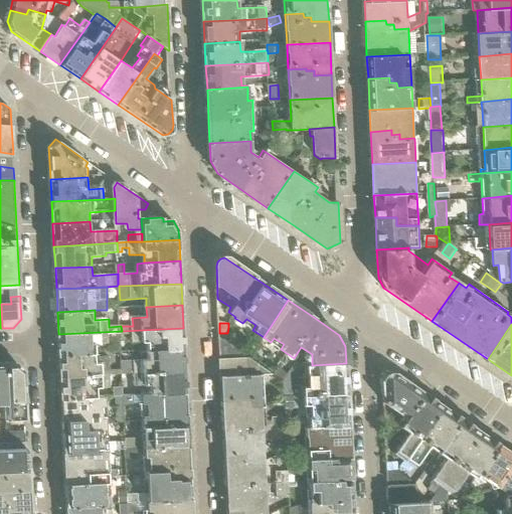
[(184,349),(183,328),(122,331),(122,335),(133,334),(134,344),(148,343),(149,351),(184,349)]
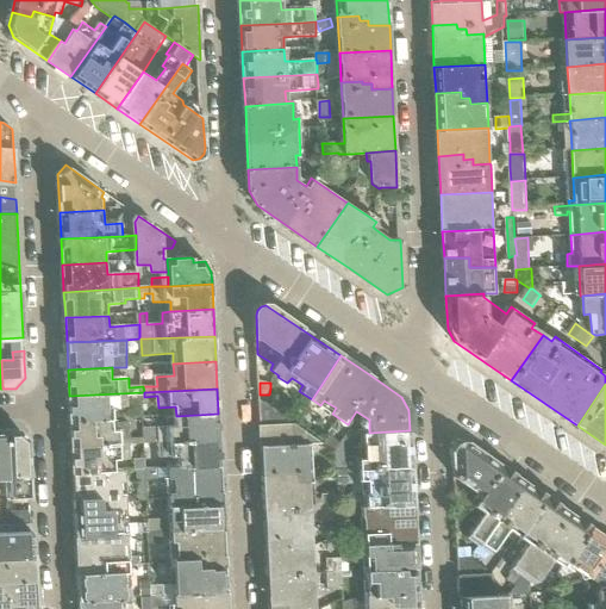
[(70,417),(70,422),(114,420),(113,409),(130,408),(129,397),(133,397),(135,418),(145,417),(144,397),(144,392),(69,396),(69,410),(70,417)]
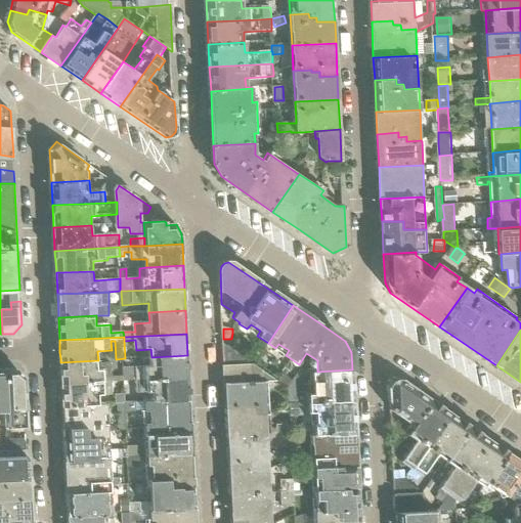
[(257,356),(234,340),(229,347),(253,362),(257,356)]
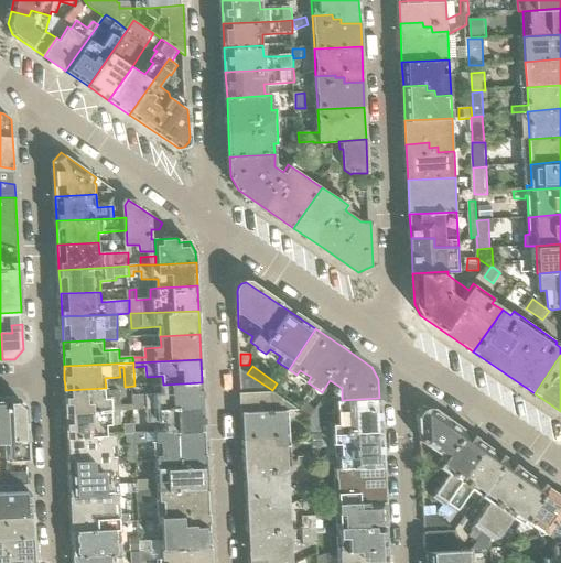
[(203,408),(202,382),(163,385),(163,394),(135,396),(135,404),(135,410),(148,410),(203,408)]
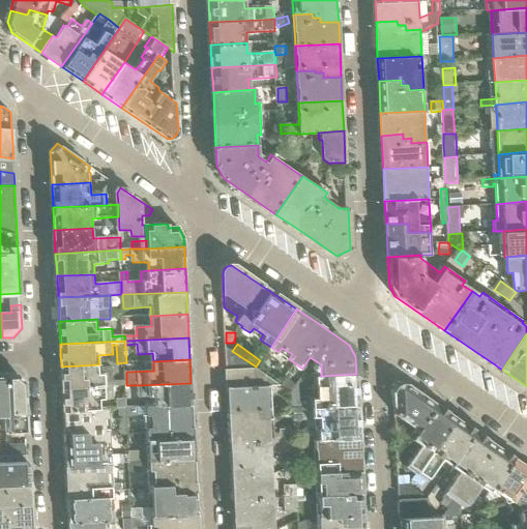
[(62,377),(62,389),(115,386),(126,386),(126,385),(126,380),(114,381),(114,368),(99,368),(99,364),(61,366),(61,371),(62,377)]
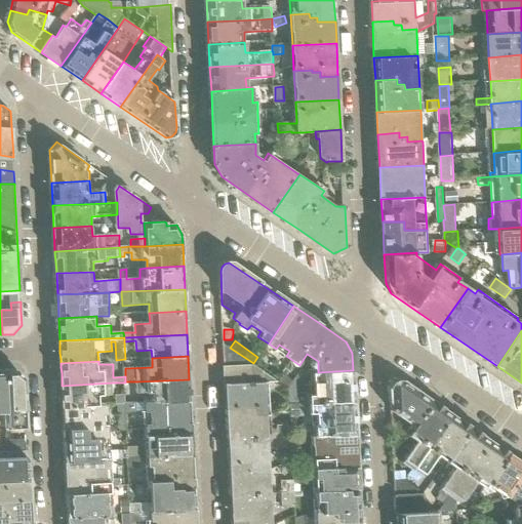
[(226,387),(266,386),(266,383),(279,383),(255,365),(226,367),(226,387)]
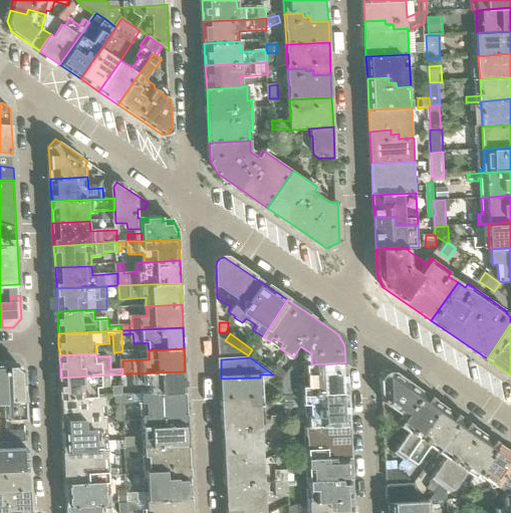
[(16,362),(4,363),(6,421),(26,420),(24,370),(16,362)]
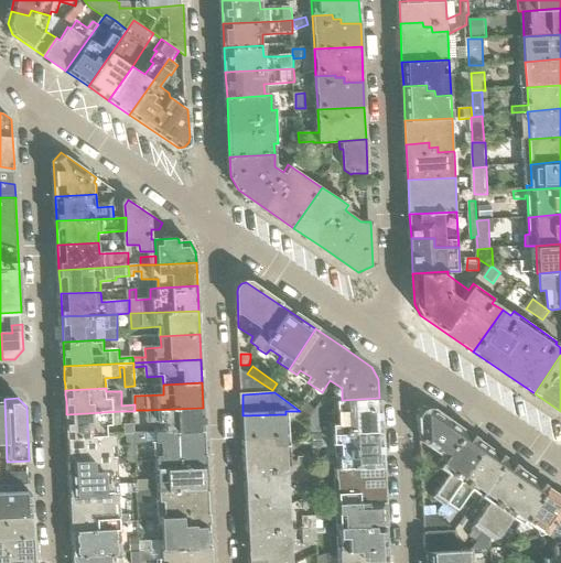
[(381,434),(379,398),(342,400),(336,400),(336,398),(328,399),(327,404),(336,404),(337,422),(332,423),(322,424),(321,405),(312,418),(314,437),(381,434)]
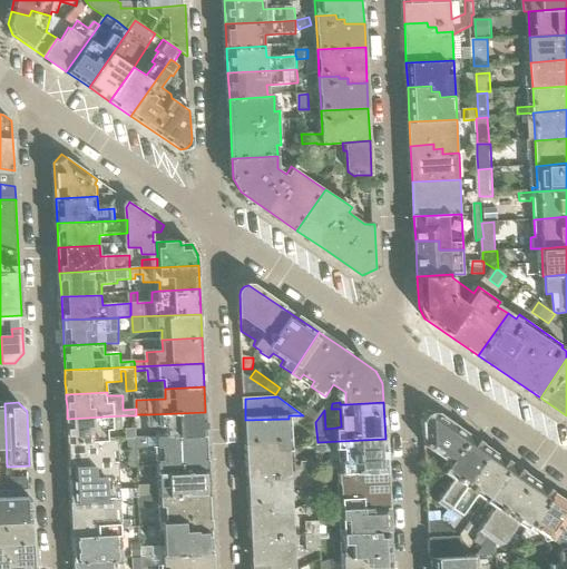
[(206,437),(205,412),(149,414),(149,427),(166,427),(167,438),(206,437)]
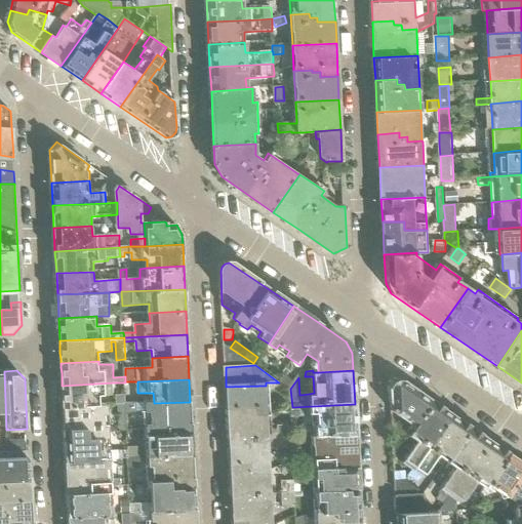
[(413,426),(430,401),(399,379),(395,380),(392,384),(391,389),(392,411),(413,426)]
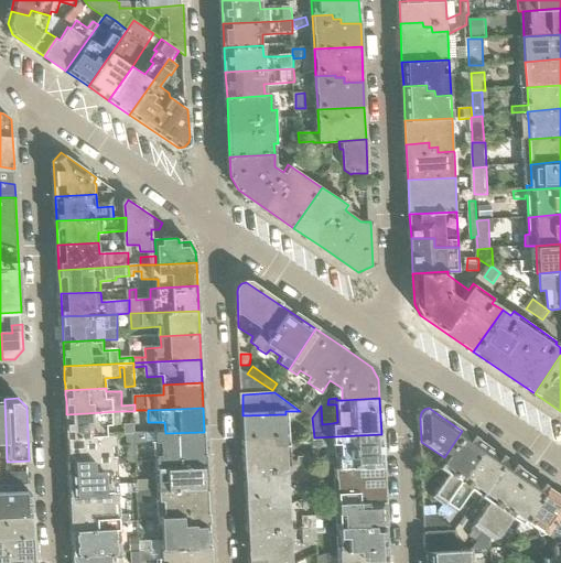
[(66,414),(67,439),(108,435),(107,425),(122,424),(122,411),(66,414)]
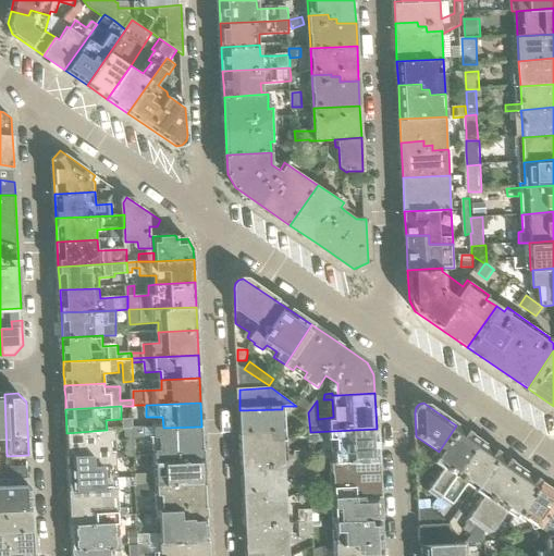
[(283,440),(282,409),(239,410),(241,419),(242,435),(261,434),(262,437),(269,436),(269,440),(283,440)]
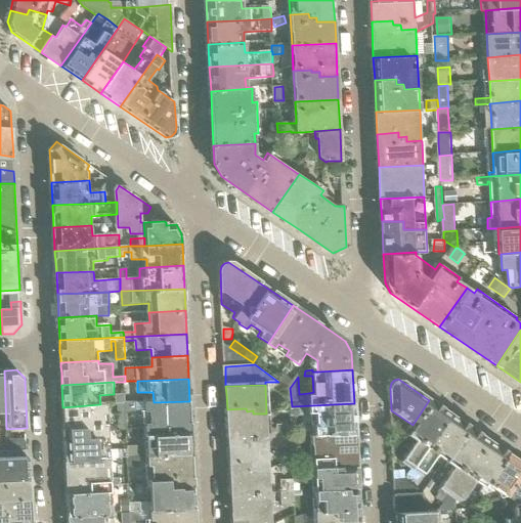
[(402,462),(413,469),(449,413),(429,400),(413,425),(414,426),(408,434),(418,440),(402,462)]
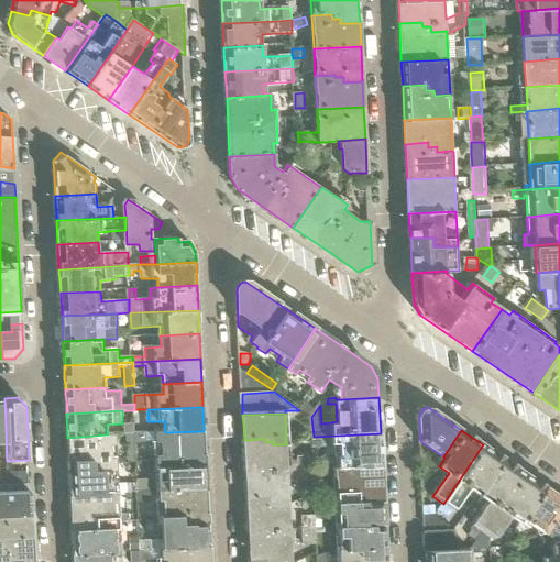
[(205,452),(204,431),(165,432),(157,432),(160,465),(178,464),(178,453),(205,452)]
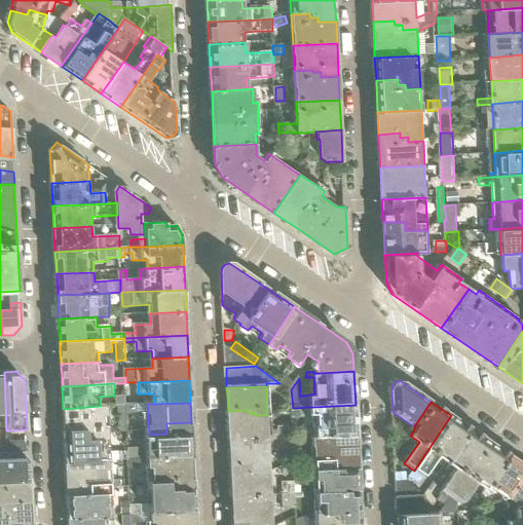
[(127,405),(128,414),(139,413),(138,405),(138,404),(127,405)]
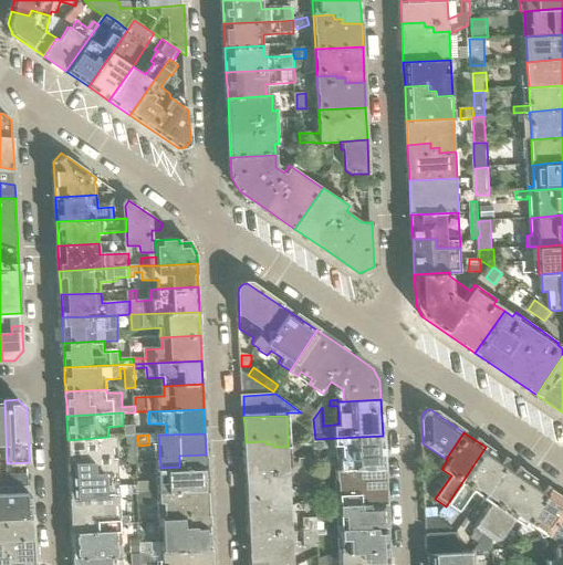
[(138,466),(138,446),(137,436),(136,436),(128,436),(131,466),(138,466)]
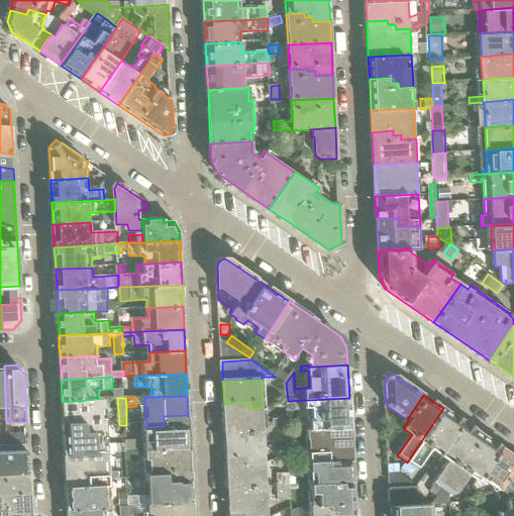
[(350,428),(349,398),(288,401),(288,411),(296,411),(296,408),(305,408),(305,409),(310,408),(311,429),(350,428)]
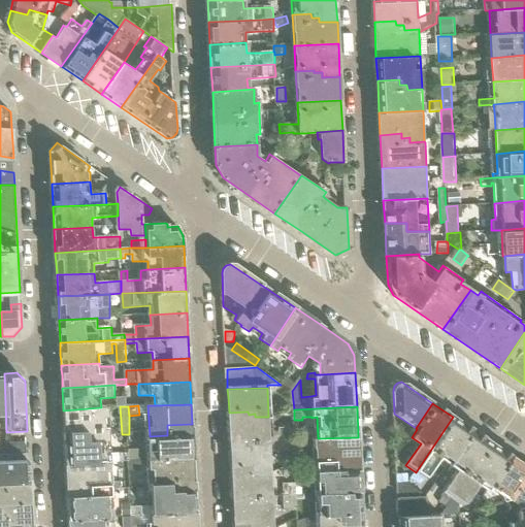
[(84,440),(110,438),(108,407),(101,407),(63,410),(64,432),(83,431),(84,440)]
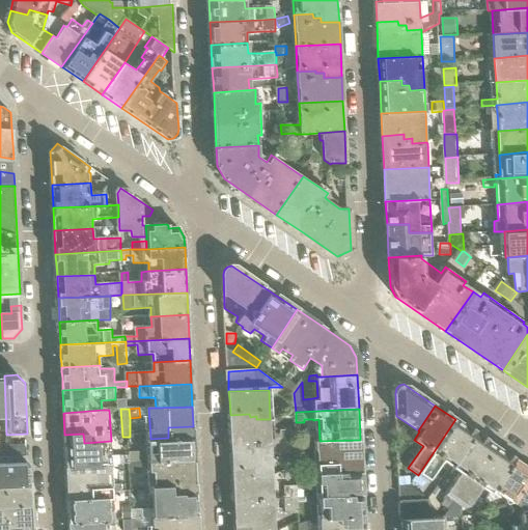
[(231,446),(271,444),(271,435),(270,419),(256,419),(256,416),(250,417),(249,414),(230,415),(231,446)]
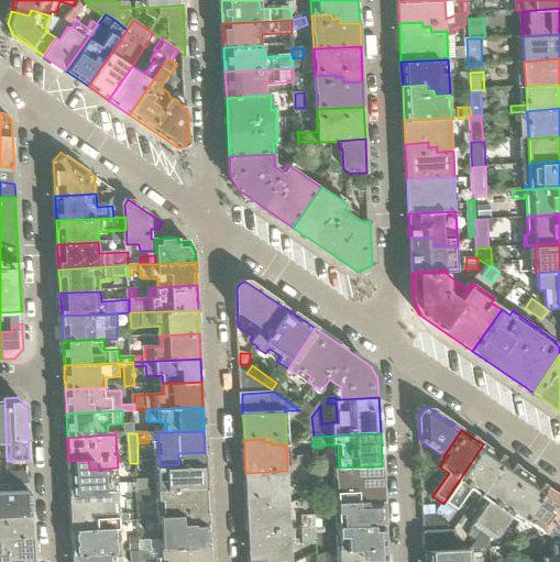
[(482,495),(506,460),(483,444),(443,504),(456,511),(471,488),(482,495)]
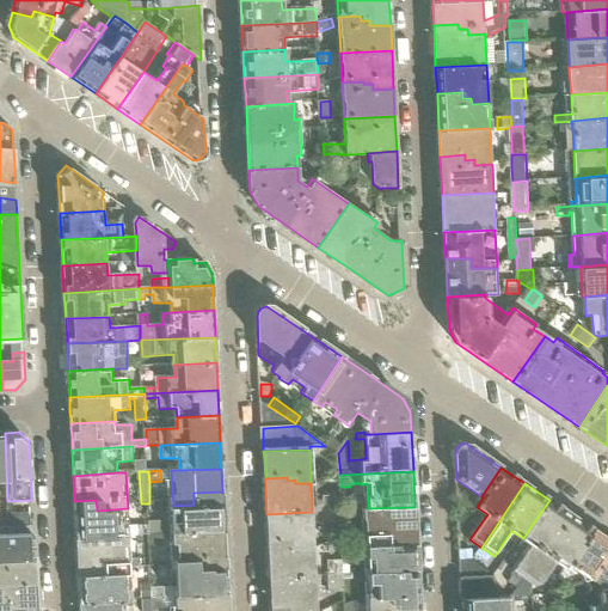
[(225,531),(222,492),(194,493),(194,505),(173,506),(174,533),(225,531)]
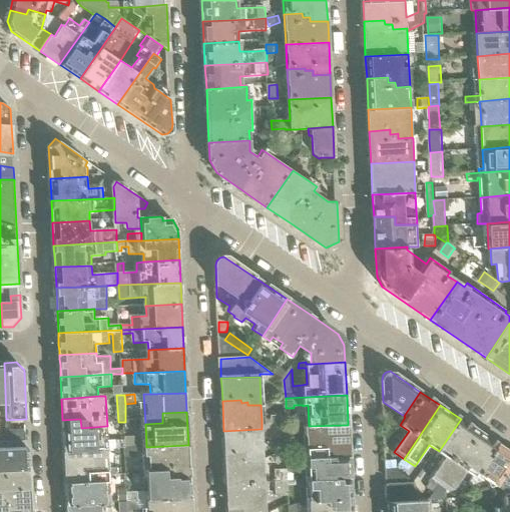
[(273,428),(288,428),(287,415),(273,416),(273,428)]
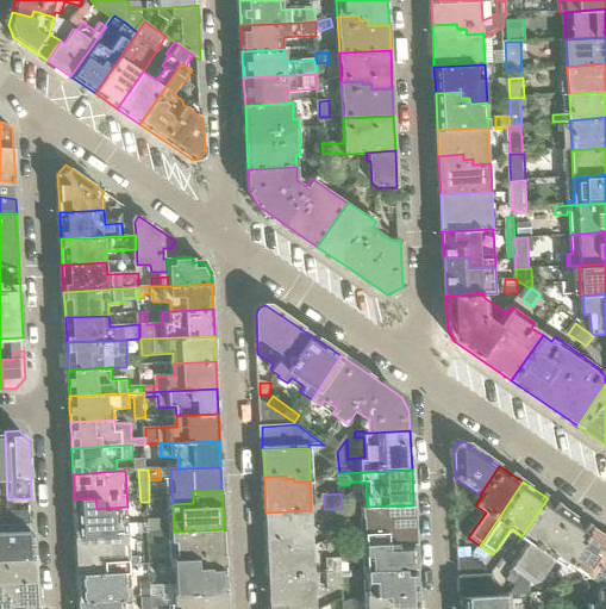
[(129,524),(127,507),(97,509),(95,498),(74,499),(76,536),(129,534),(150,533),(150,523),(139,524),(138,523),(129,524)]
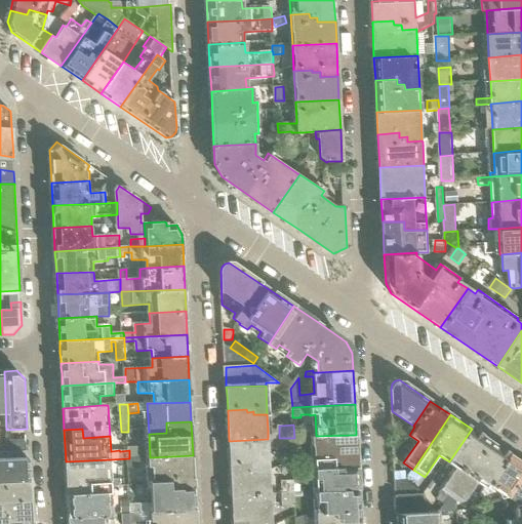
[(444,512),(492,443),(472,429),(449,461),(456,468),(441,490),(443,492),(438,499),(445,505),(441,511),(442,512),(444,512)]
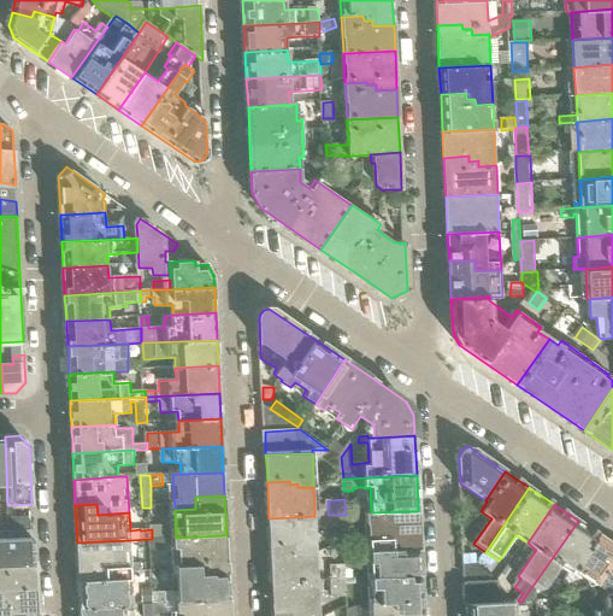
[(464,534),(476,517),(463,508),(464,534)]
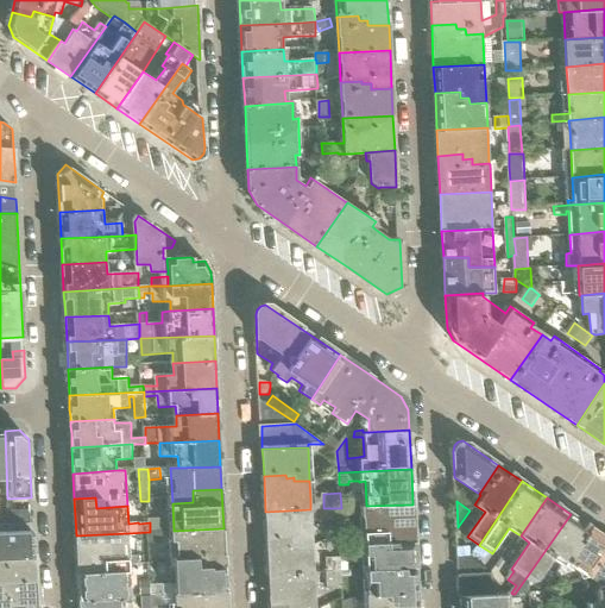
[(415,544),(413,505),(366,506),(363,506),(365,536),(389,536),(389,539),(394,539),(394,545),(415,544)]
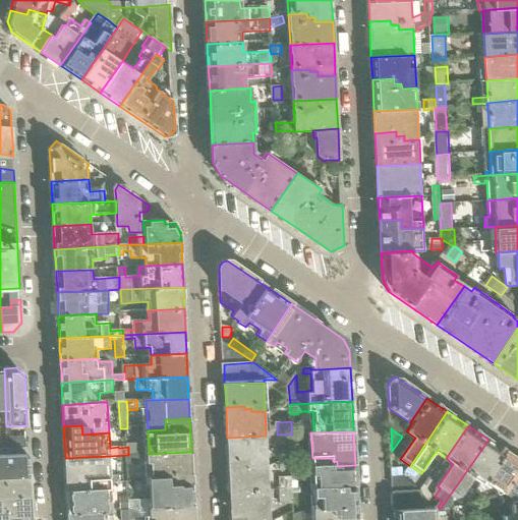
[(227,438),(228,462),(247,461),(247,466),(254,466),(254,471),(268,470),(267,445),(273,445),(273,446),(291,445),(291,442),(292,435),(277,435),(266,436),(227,438)]
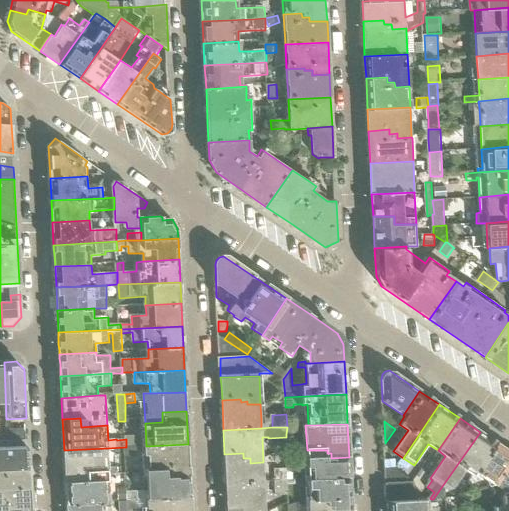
[(476,473),(477,474),(497,444),(480,432),(433,499),(447,499),(446,489),(453,488),(466,470),(474,476),(476,473)]
